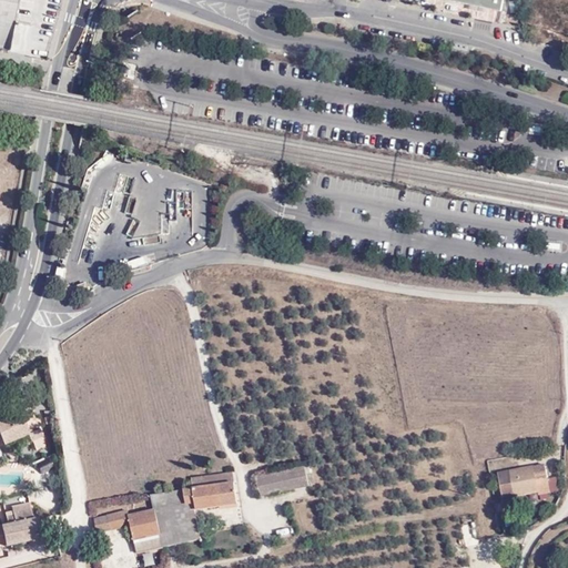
[(0,0),(0,50),(13,53),(23,7),(23,0),(0,0)]
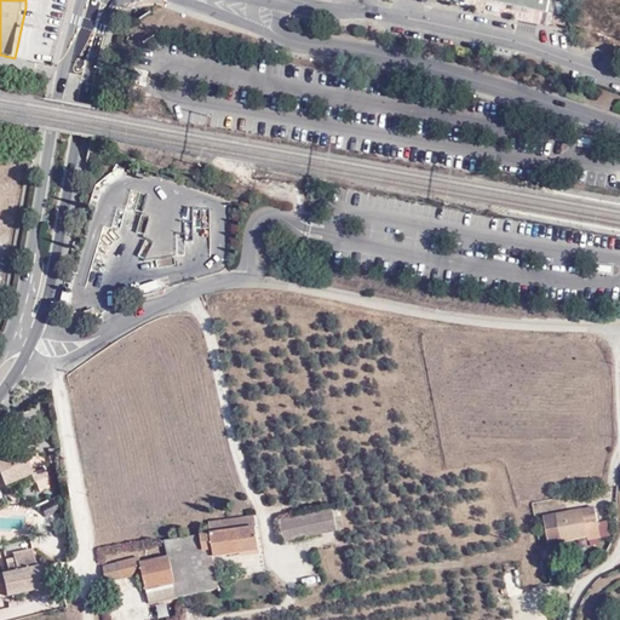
[(488,0),(488,5),(551,18),(554,0),(488,0)]
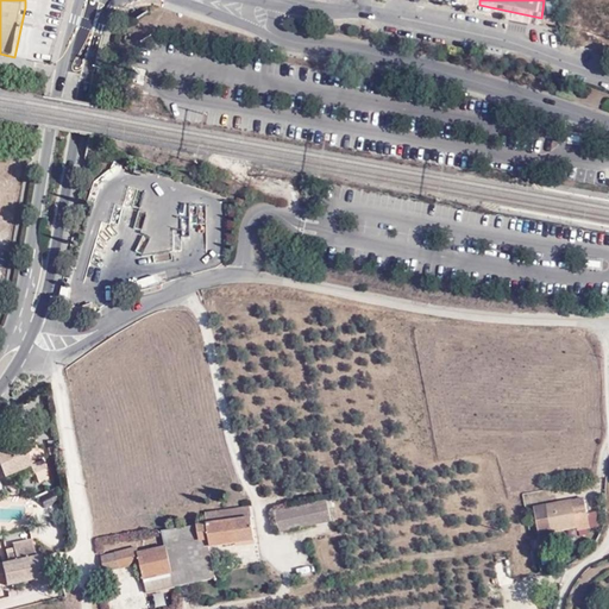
[(548,23),(563,20),(559,0),(545,4),(548,23)]
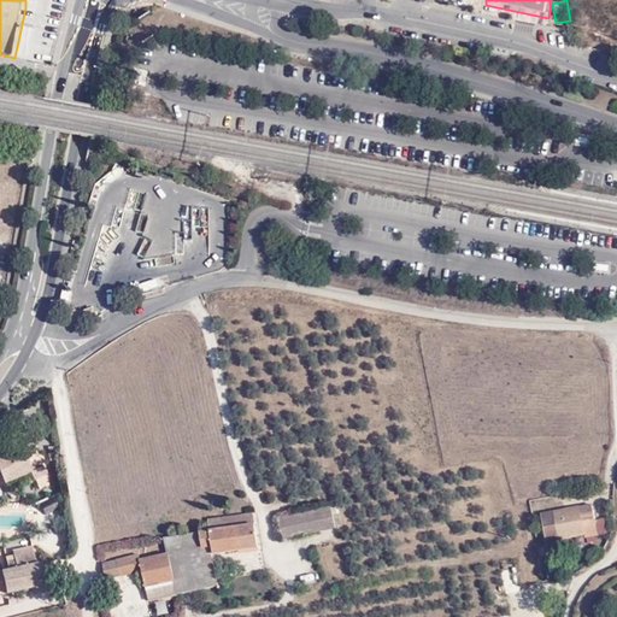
[(598,141),(595,152),(613,154),(616,145),(598,141)]
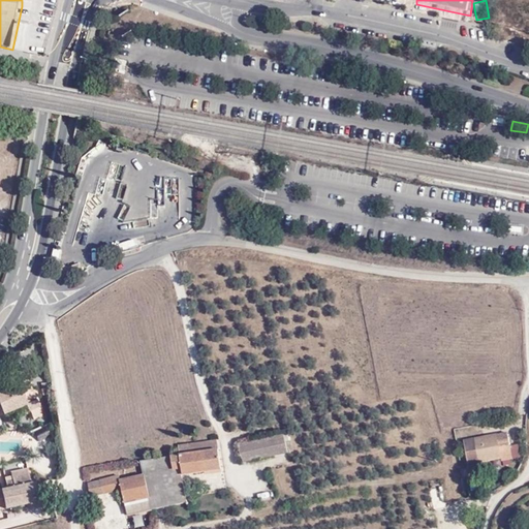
[(64,261),(61,270),(73,275),(88,270),(86,263),(76,267),(72,266),(64,261)]
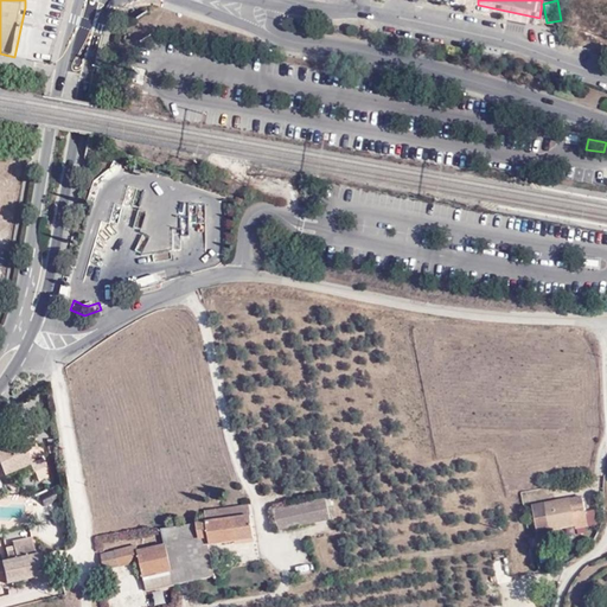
[(31,464),(36,473),(45,468),(32,436),(0,449),(0,462),(5,475),(31,464)]
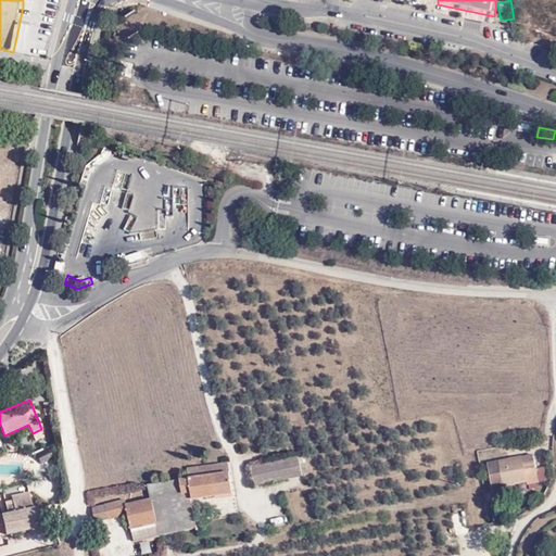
[(28,425),(4,436),(9,443),(33,433),(28,425)]
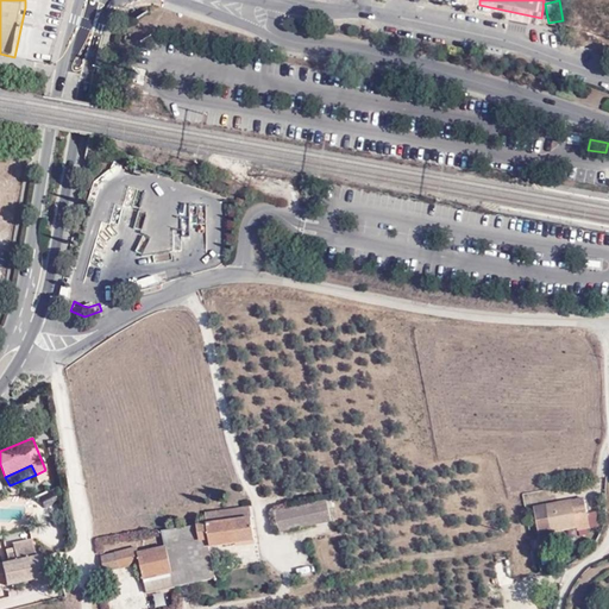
[(563,506),(546,509),(551,533),(594,525),(588,503),(576,506),(575,500),(562,502),(563,506)]
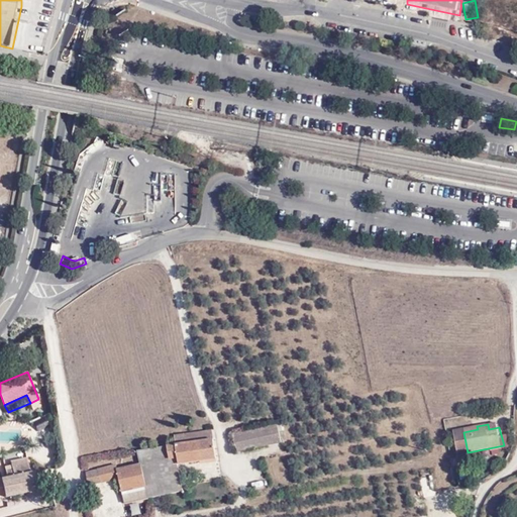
[(278,425),(271,427),(273,445),(281,444),(278,425)]
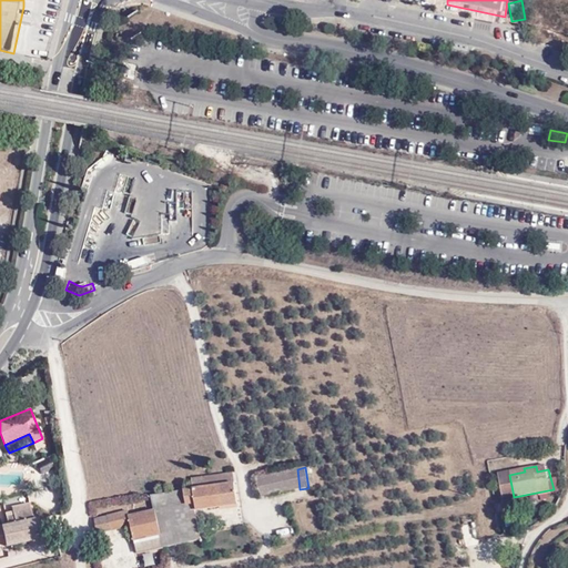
[(300,489),(297,469),(255,476),(259,496),(300,489)]
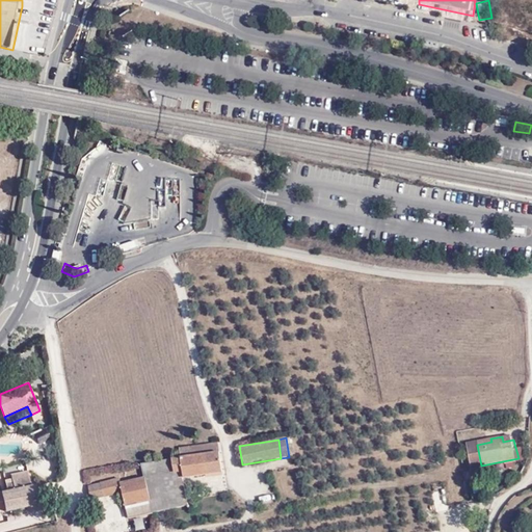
[(180,460),(158,464),(158,468),(165,512),(189,508),(185,483),(222,476),(217,443),(203,445),(205,455),(201,455),(197,445),(179,449),(180,460)]
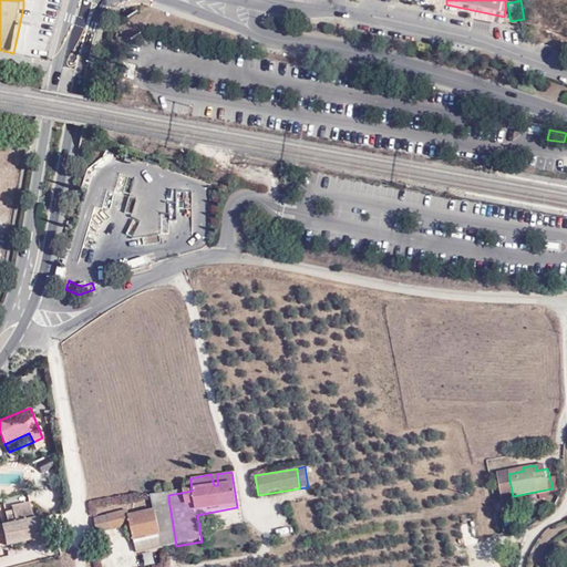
[(164,548),(176,546),(168,498),(151,502),(150,502),(153,514),(141,513),(141,536),(162,536),(164,548)]
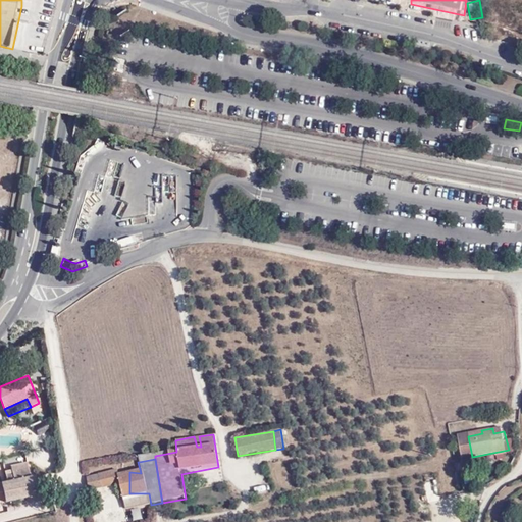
[(11,463),(14,475),(28,471),(25,460),(11,463)]
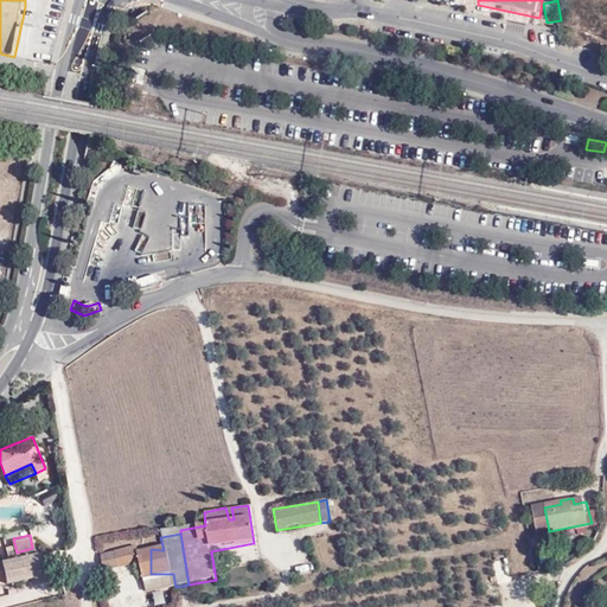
[(101,555),(102,558),(104,570),(140,561),(144,575),(151,574),(151,549),(138,551),(136,545),(104,555),(101,555)]
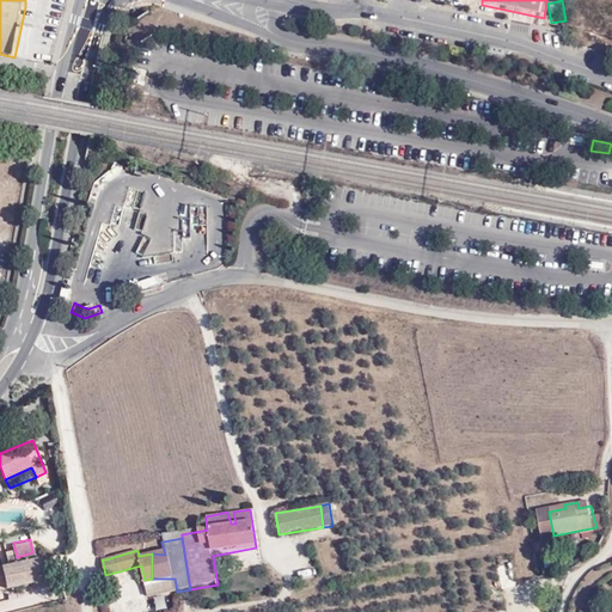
[(32,552),(17,557),(18,563),(0,567),(0,585),(4,585),(4,589),(43,581),(41,560),(35,560),(32,552)]
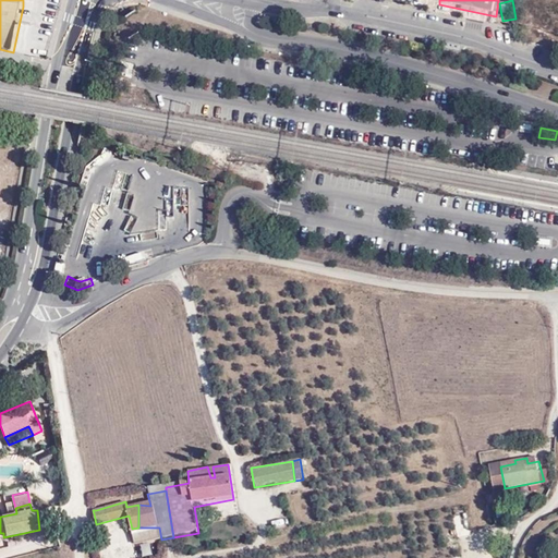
[(496,510),(498,517),(511,513),(509,507),(496,510)]
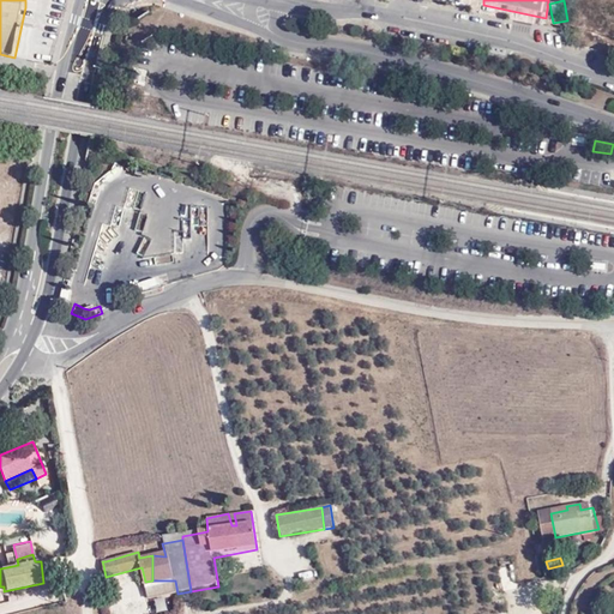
[(504,587),(517,583),(511,565),(499,569),(504,587)]
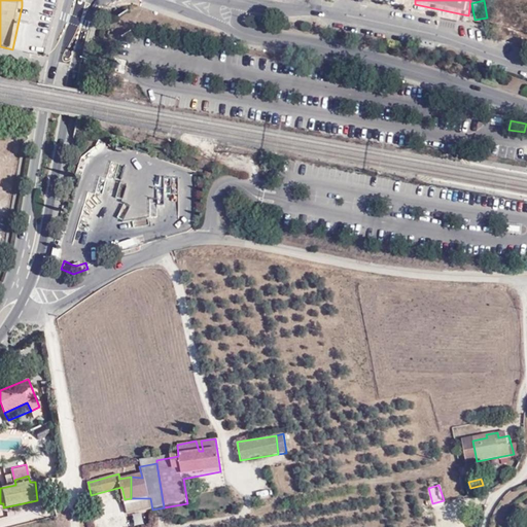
[(125,500),(127,512),(135,511),(133,499),(125,500)]
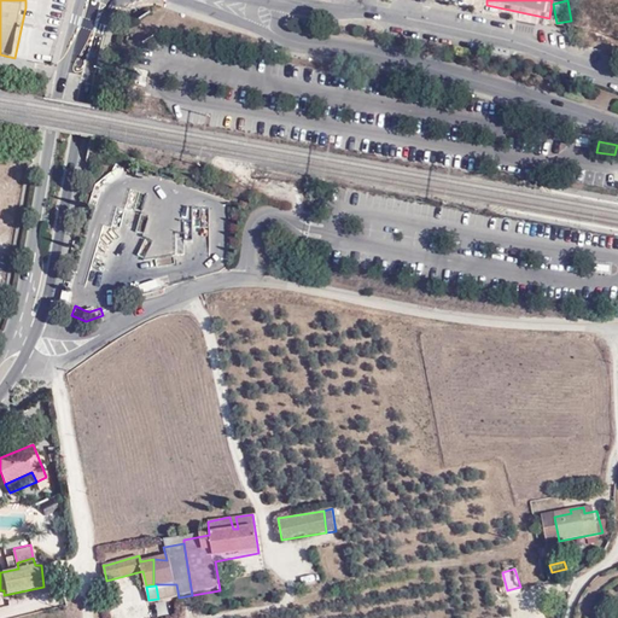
All buildings are outlined.
